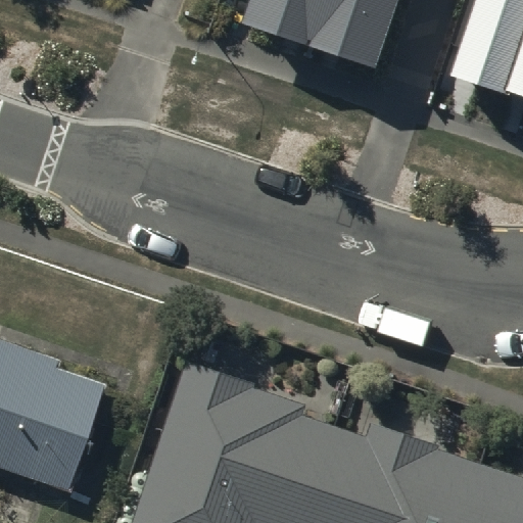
[(329,0),(257,0),(251,18),(316,40),(329,0)]
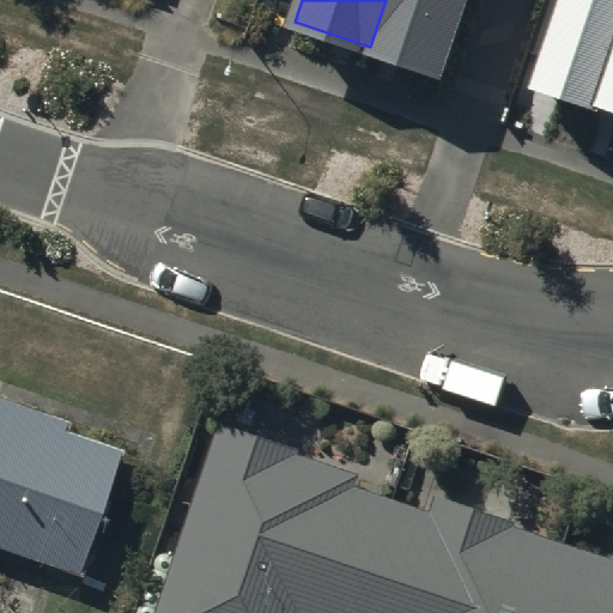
[(467,0),(386,0),(370,47),(444,72),(467,0)]
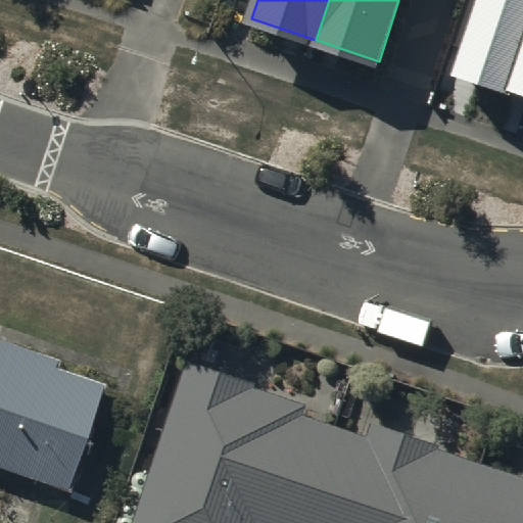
[(522,0),(477,0),(453,76),(522,98),(522,0)]
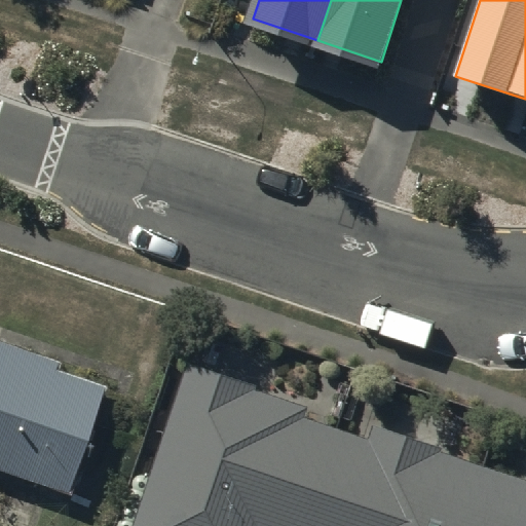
[(0,466),(65,490),(99,390),(53,374),(58,363),(0,342),(0,466)]
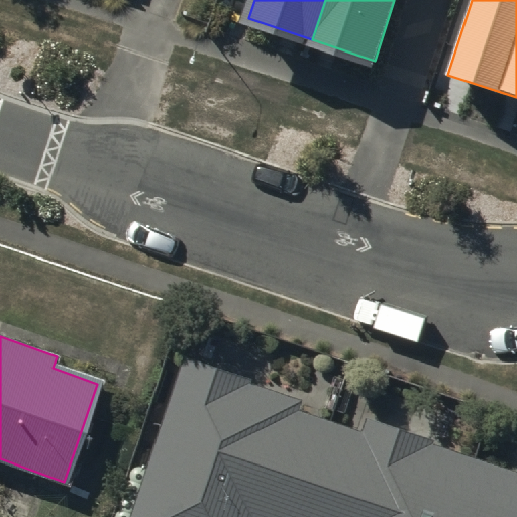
[(299,516),(328,429),(293,417),(299,398),(189,362),(136,516),(299,516)]
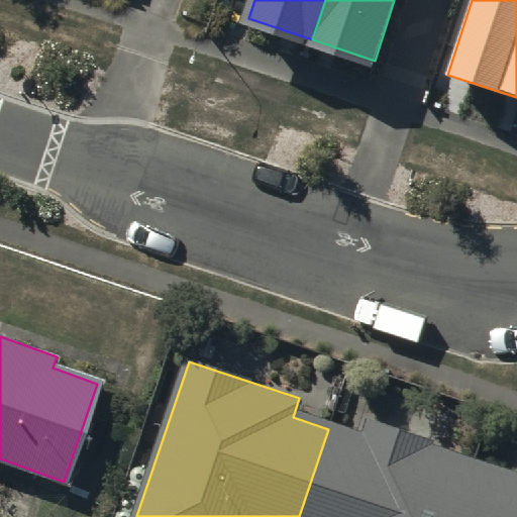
[(366,441),(328,429),(299,516),(458,516),(479,458),(372,422),(366,441)]
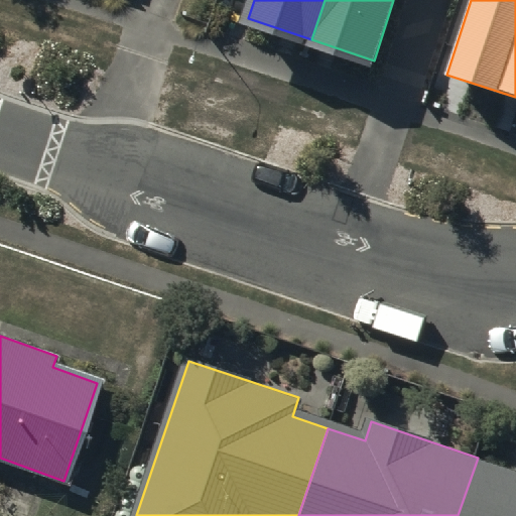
[(515,515),(515,470),(478,458),(458,515),(515,515)]
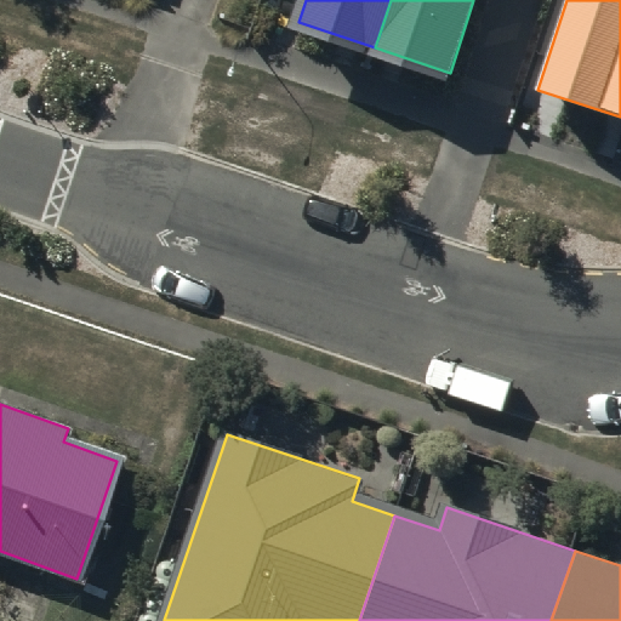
All buildings are outlined.
